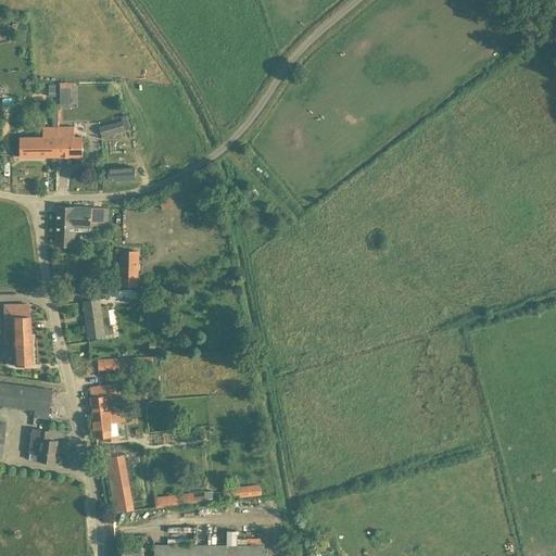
[(61,103),(72,102),(72,87),(61,87),(61,103)]
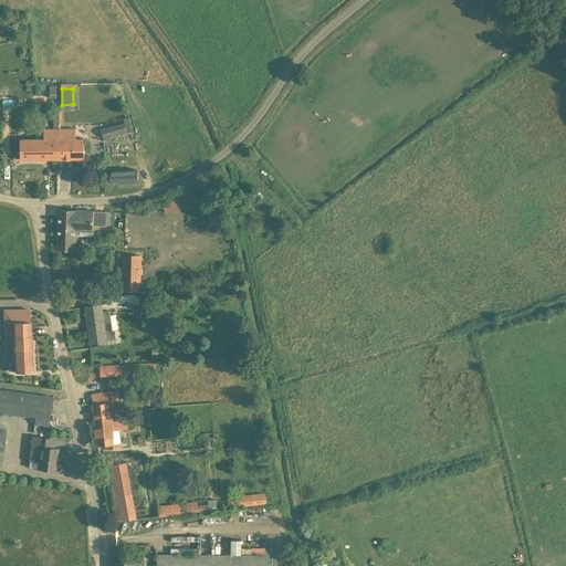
[(125,122),(101,129),(104,138),(127,132),(125,122)]
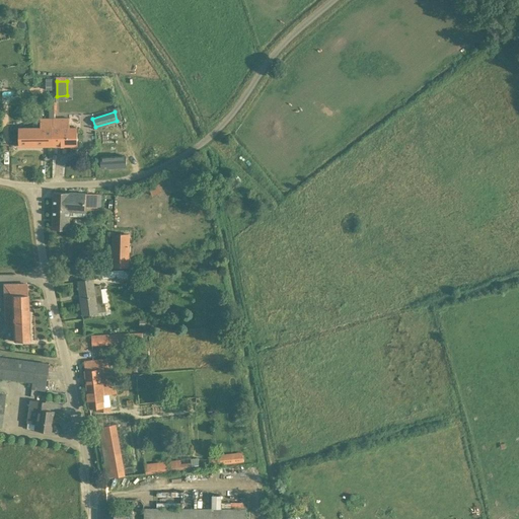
[(41,127),(19,128),(19,146),(53,146),(53,127),(55,127),(55,118),(41,118),(41,127)]
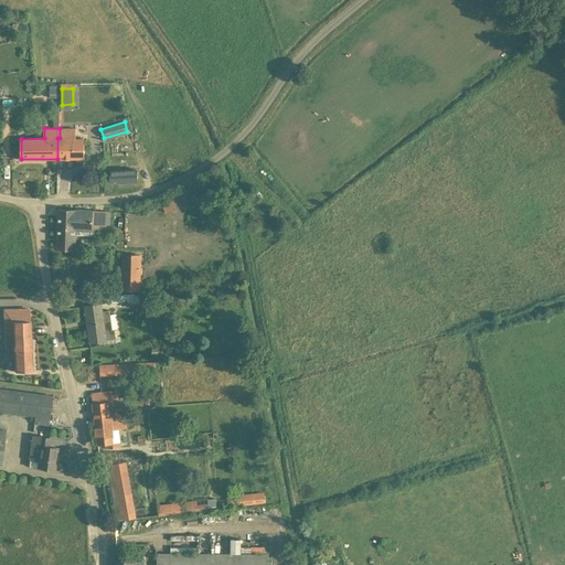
[(84,159),(84,137),(76,138),(76,128),(60,128),(60,138),(57,138),(57,159),(84,159)]
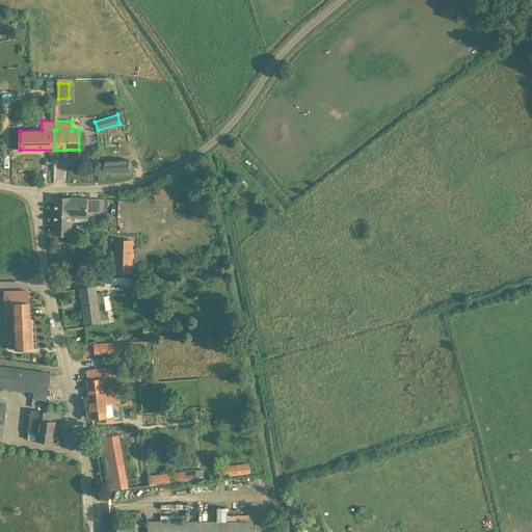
[(129,171),(129,160),(106,160),(106,171),(129,171)]
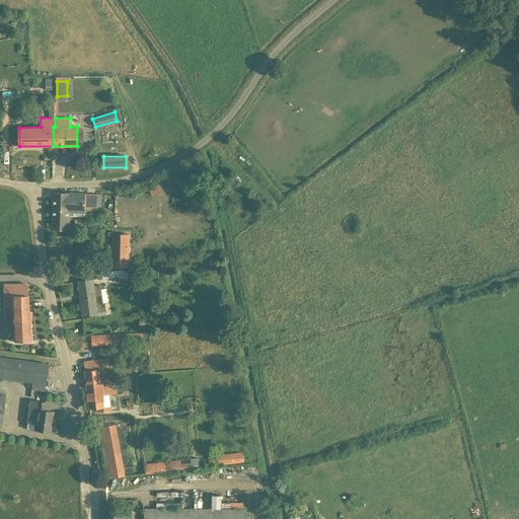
[(231,193),(244,182),(237,174),(225,184),(231,193)]
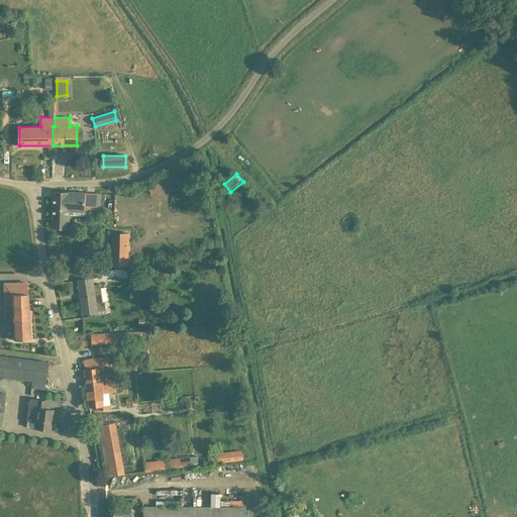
[(159,183),(149,188),(151,194),(162,190),(159,183)]
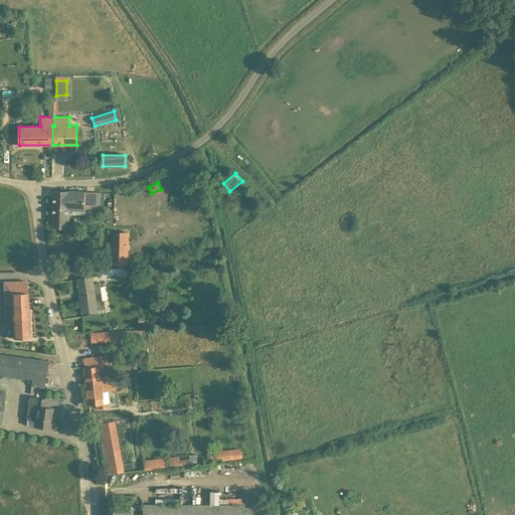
[(53,190),(53,196),(52,227),(68,228),(68,214),(83,214),(84,205),(97,206),(98,192),(70,191),(53,190)]
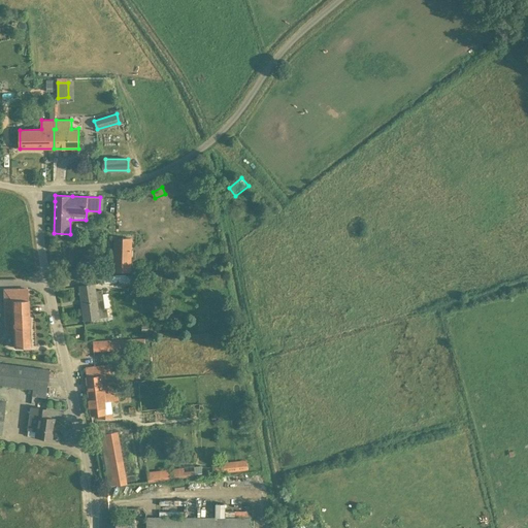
[(116,237),(114,271),(130,272),(131,238),(116,237)]
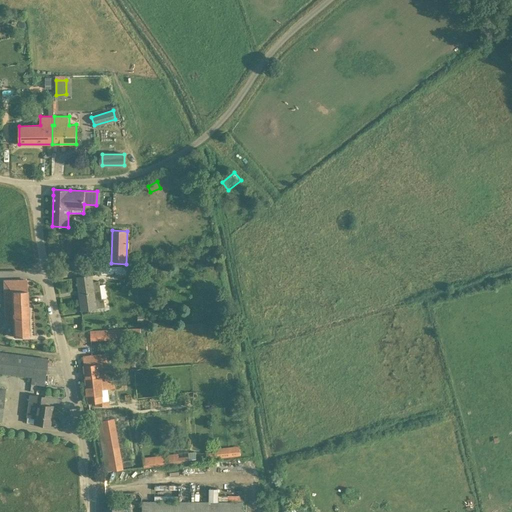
[(113,266),(95,267),(96,275),(114,274),(131,273),(131,267),(122,268),(122,266),(113,266)]
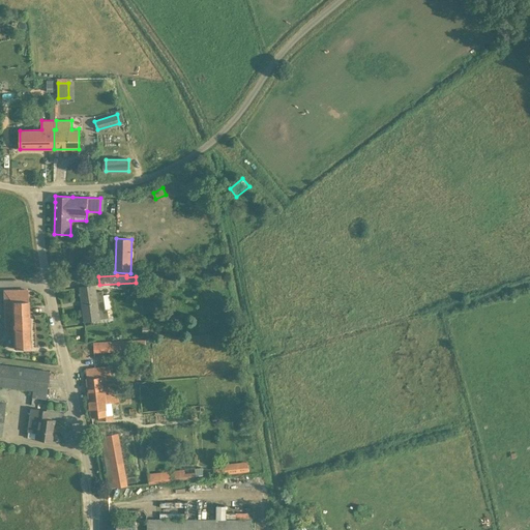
[(85,322),(94,320),(100,319),(100,318),(109,317),(108,308),(106,308),(102,291),(97,291),(96,285),(80,287),(85,322)]
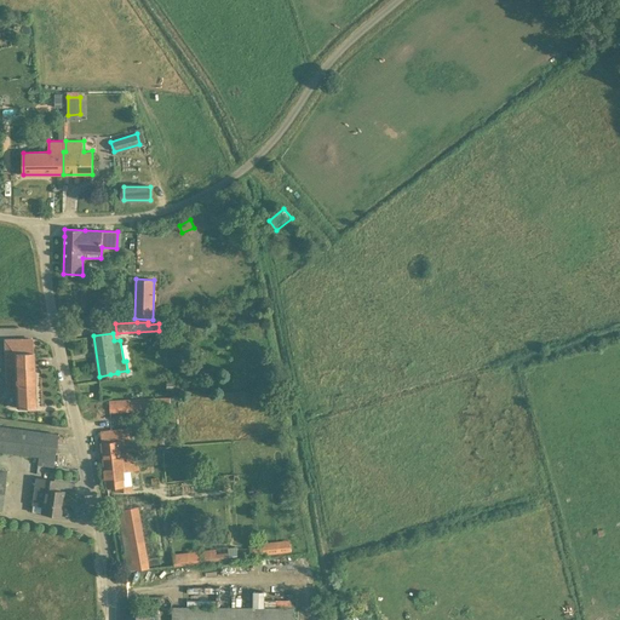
[(33,339),(13,340),(3,340),(3,352),(5,352),(6,391),(15,390),(16,408),(35,407),(33,339)]
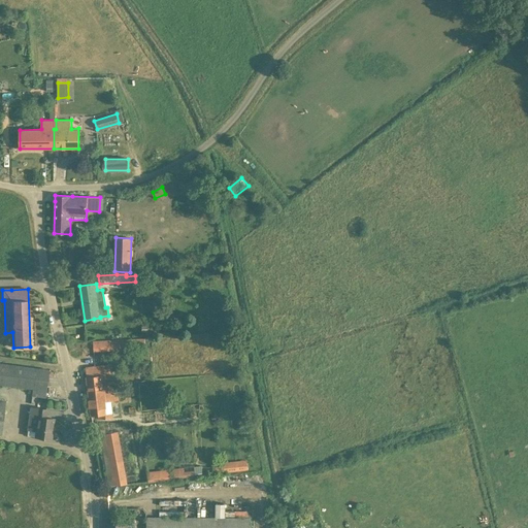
[(93,341),(94,352),(145,349),(144,338),(93,341)]
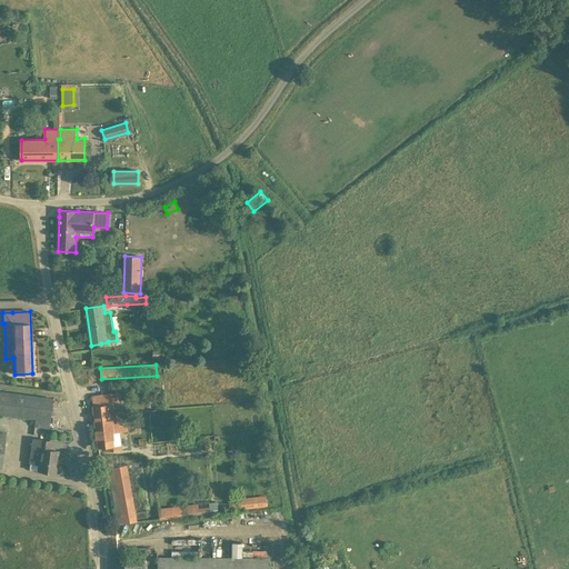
[(0,391),(0,413),(49,420),(52,399),(0,391)]
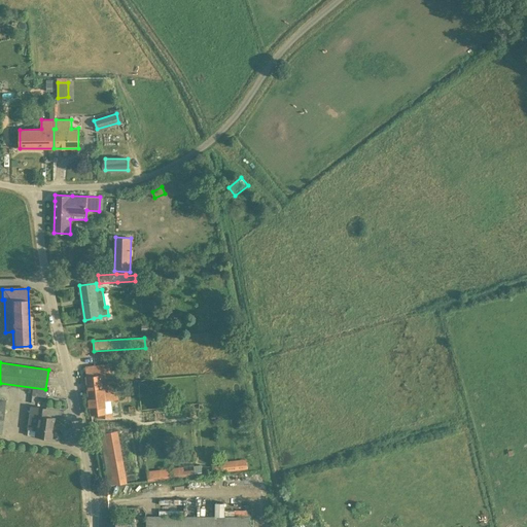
[(85,366),(91,414),(107,413),(112,412),(111,400),(118,400),(116,386),(109,387),(106,364),(85,366)]
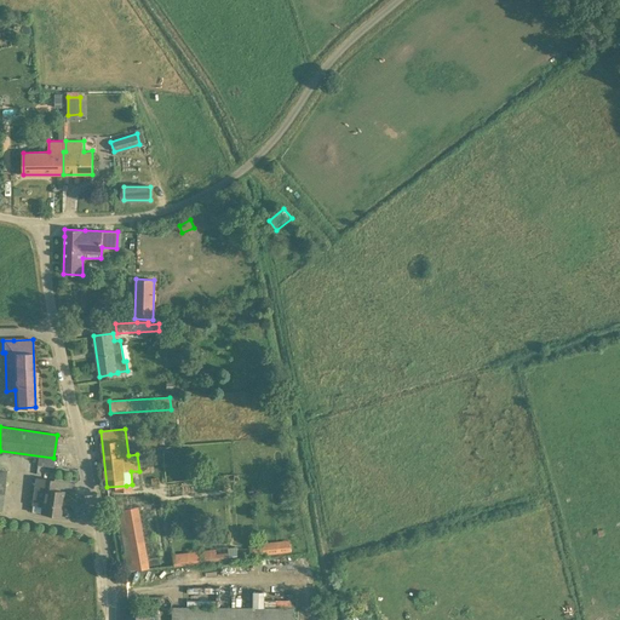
[(41,506),(40,512),(61,516),(63,492),(53,491),(55,481),(35,478),(32,505),(41,506)]
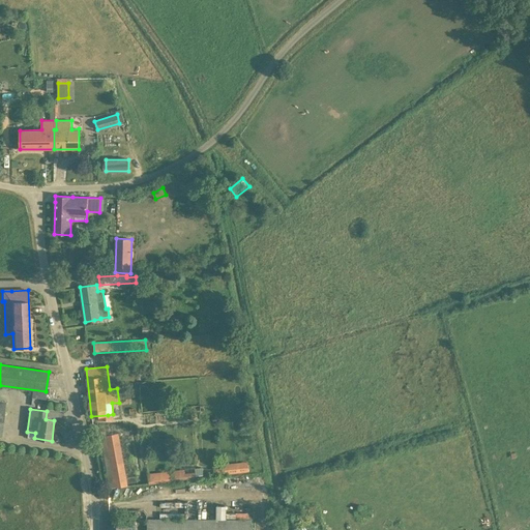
[(98,437),(100,436),(110,488),(128,486),(118,433),(106,435),(105,431),(97,432),(98,437)]
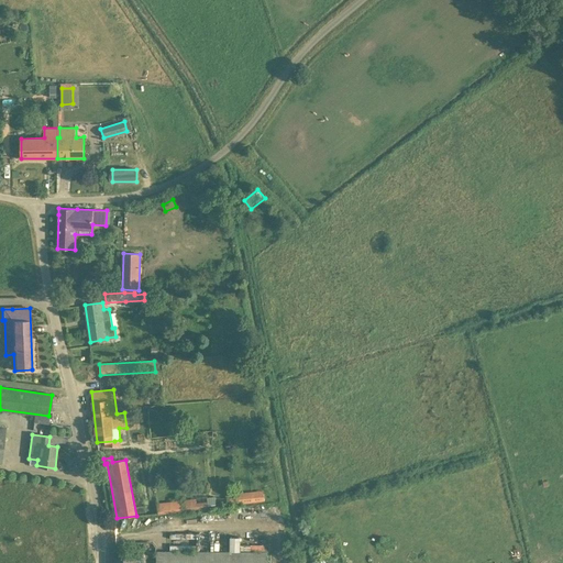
[(228,497),(228,505),(264,500),(264,494),(228,497)]
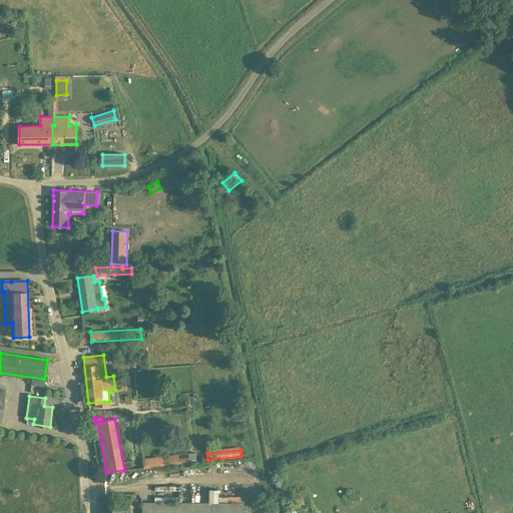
[(179,464),(189,463),(189,457),(179,458),(178,454),(165,456),(165,458),(166,466),(179,464)]
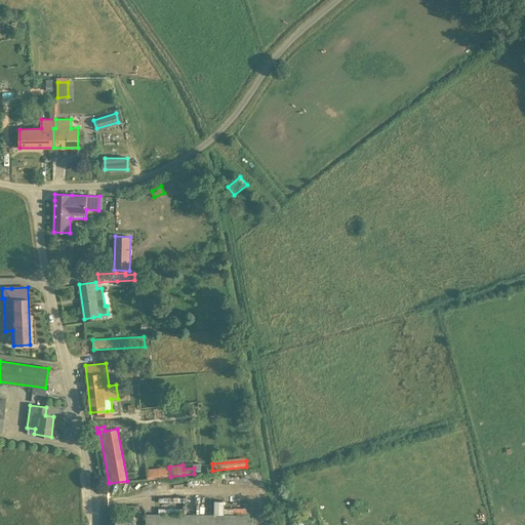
[(169,467),(147,469),(148,479),(170,477),(169,467)]
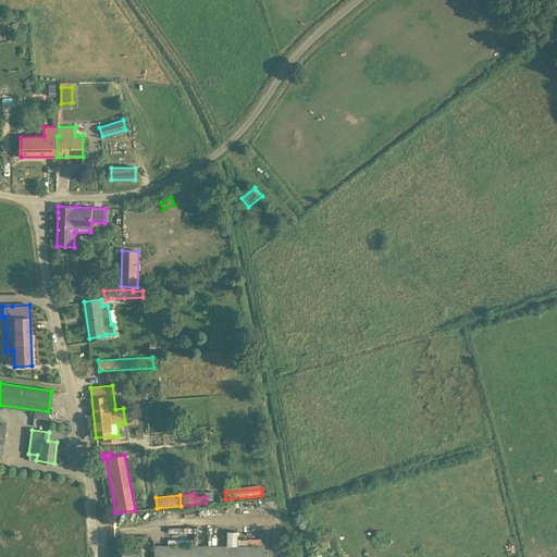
[(155,556),(264,556),(264,545),(155,544),(155,556)]
